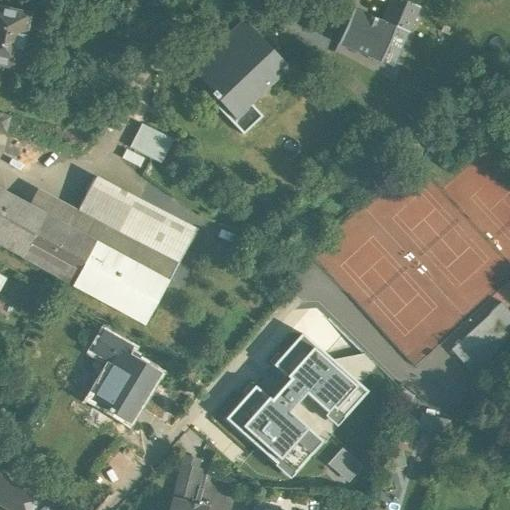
[(390,0),(383,20),(399,26),(412,31),(422,6),(406,0),(390,0)]
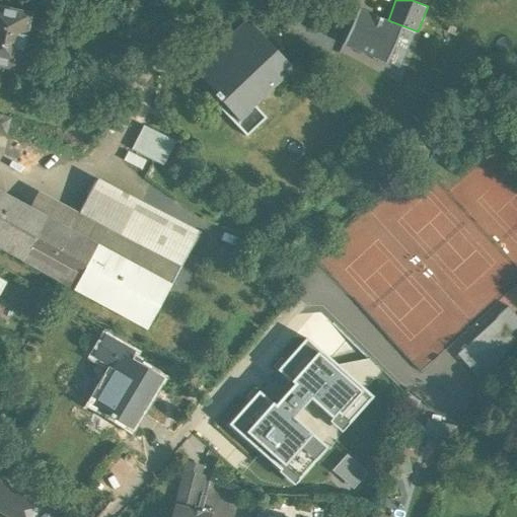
[(25,8),(3,4),(2,10),(0,10),(0,65),(6,67),(20,69),(25,45),(35,47),(38,37),(26,34),(30,16),(23,14),(25,8)]
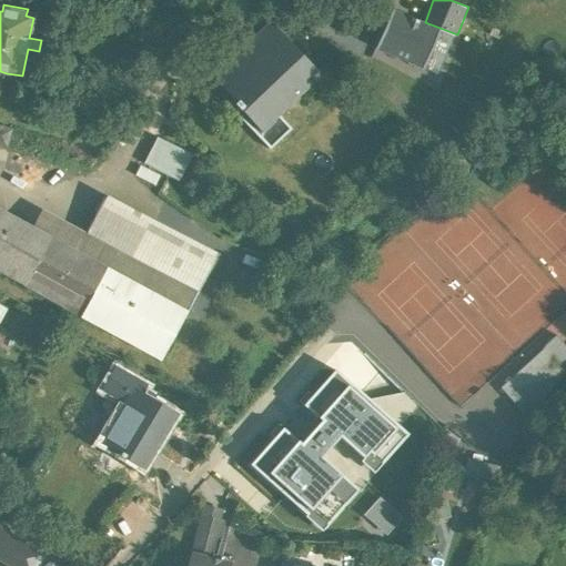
[(425,22),(393,9),(377,48),(427,68),(443,29),(425,22)]
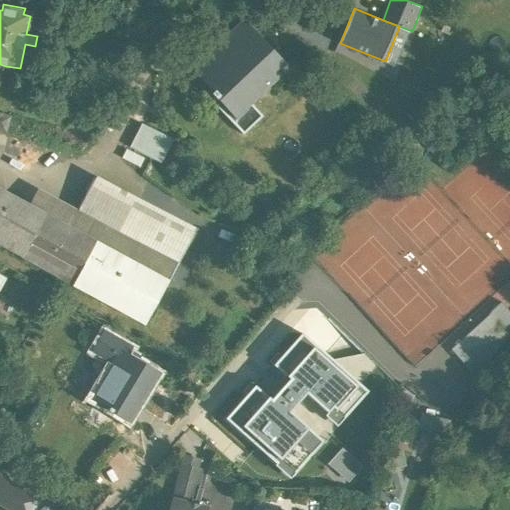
[(245,21),(211,52),(207,47),(189,64),(215,91),(212,93),(217,98),(219,96),(238,116),(247,107),(243,103),(281,67),(269,55),(273,51),(245,21)]
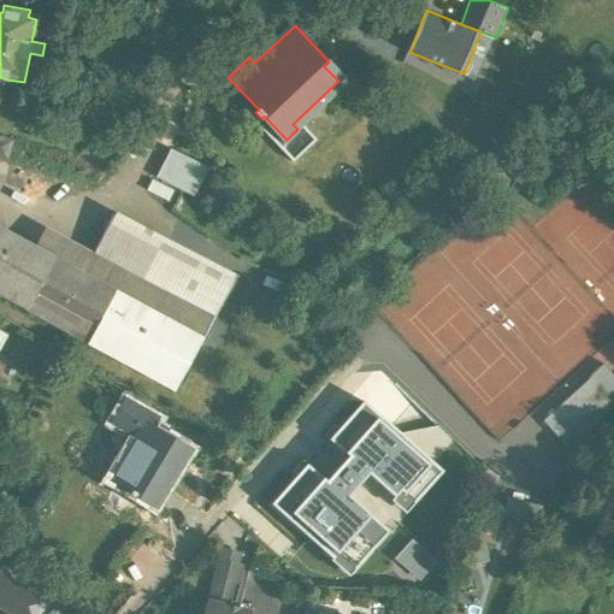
[(24,82),(7,80),(3,102),(19,106),(24,82)]
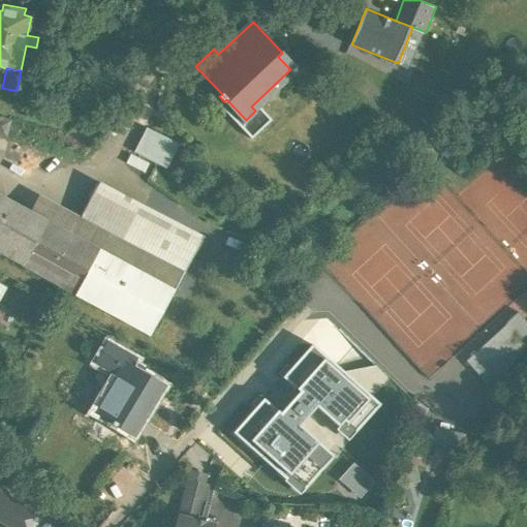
[(11,121),(0,117),(0,132),(7,134),(11,121)]
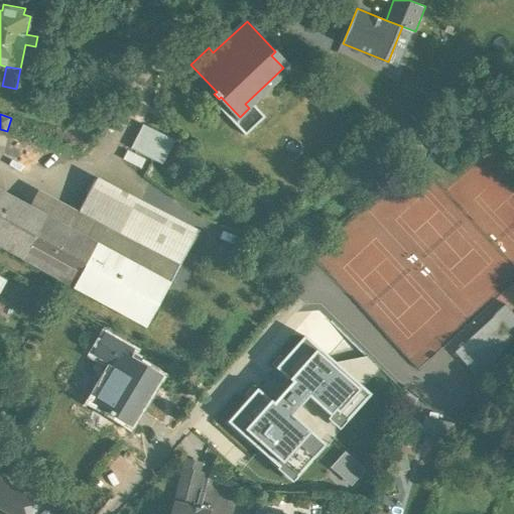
[(175,140),(144,123),(132,147),(163,164),(175,140)]
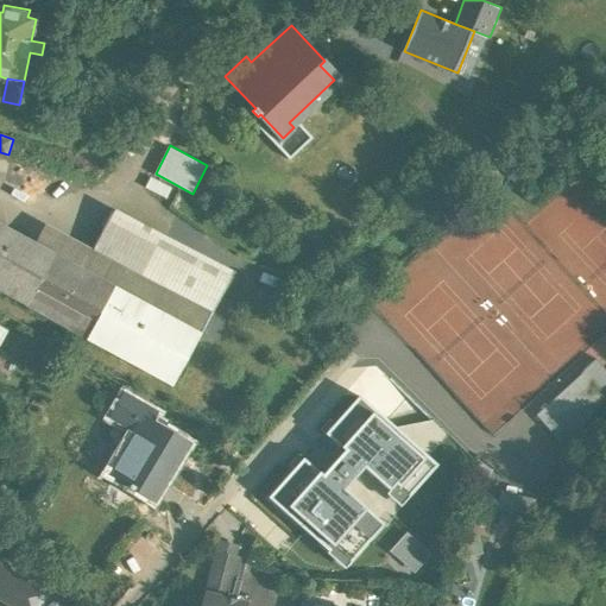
[(234,275),(115,210),(96,246),(214,310),(234,275)]
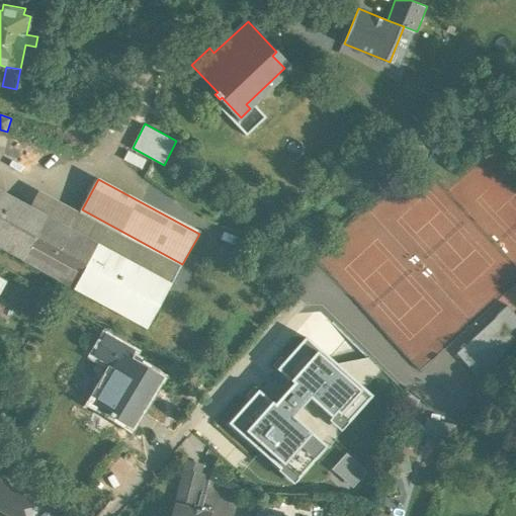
[(37,209),(0,188),(0,244),(78,286),(100,244),(49,216),(37,209)]
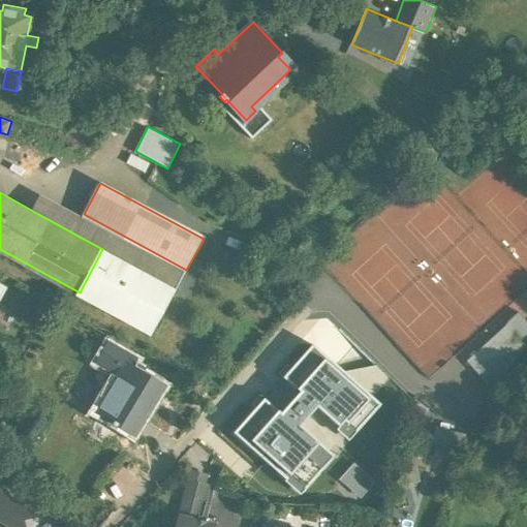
[(84,214),(49,194),(41,209),(53,215),(50,220),(102,249),(176,289),(186,270),(84,214)]
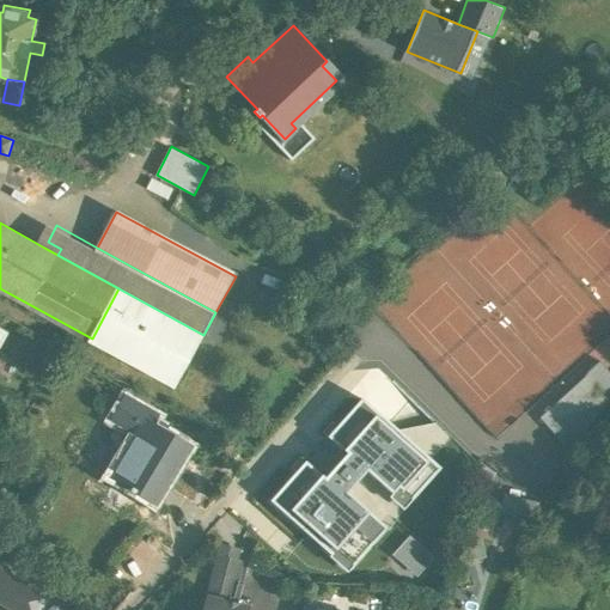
[(61,249),(48,242),(44,248),(58,255),(61,249)]
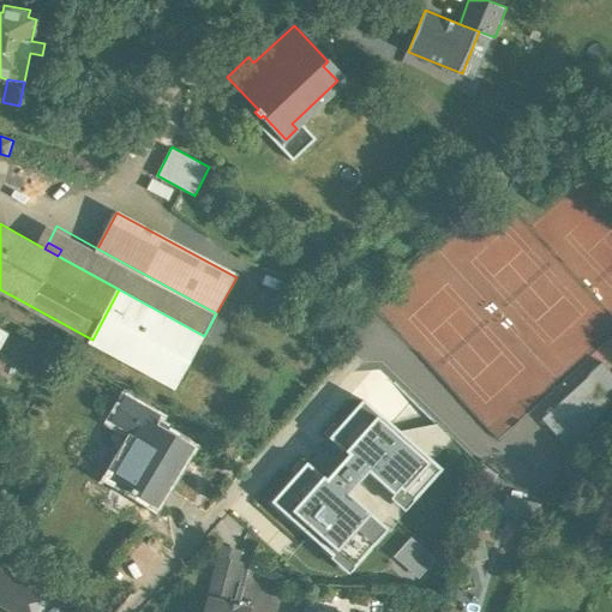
[(204,336),(119,289),(93,340),(177,387),(204,336)]
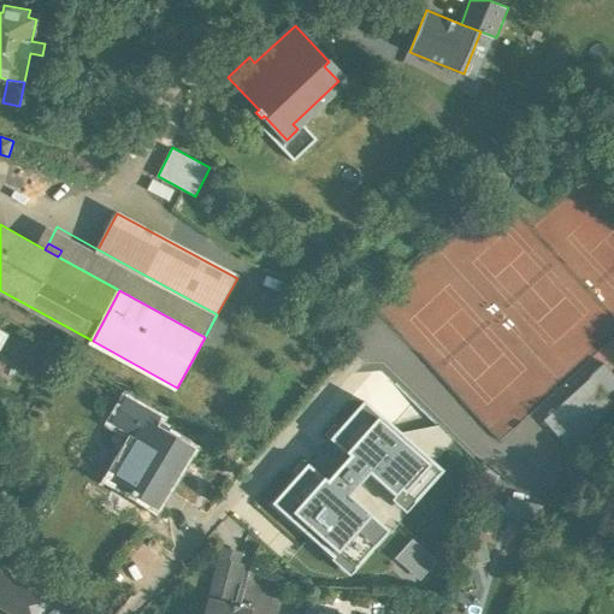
[(588,396),(565,418),(558,408),(544,420),(570,448),(613,408),(613,370),(607,362),(580,388),(588,396)]
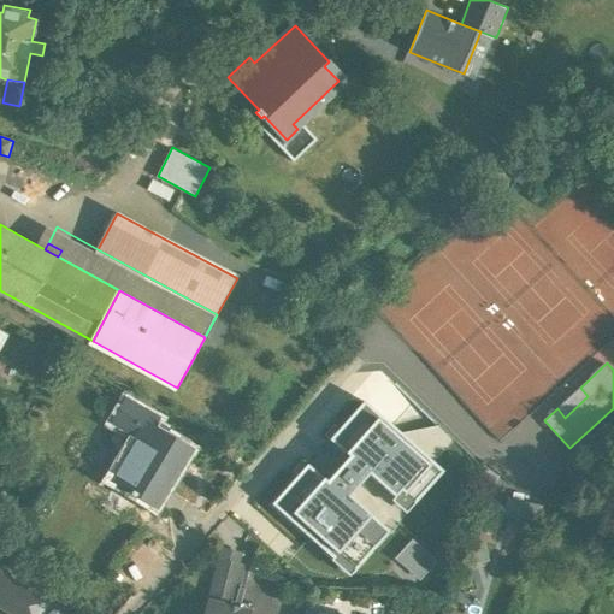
[(297,473),(271,502),(334,558),(342,548),(360,564),(391,530),(352,495),(370,474),(396,497),(402,491),(415,503),(444,471),(365,399),(338,427),(343,431),(335,442),(349,455),(328,479),(312,466),(302,478),(297,473)]
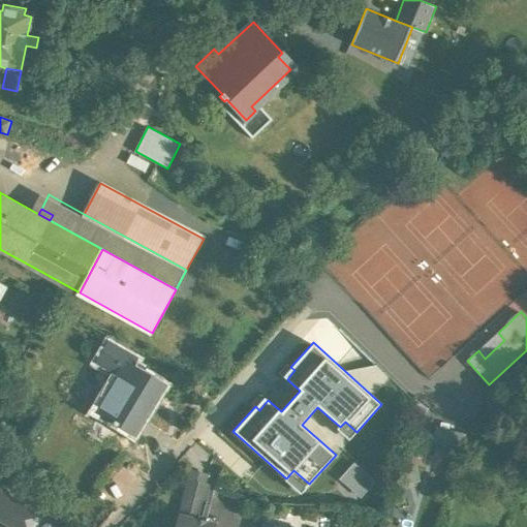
[(122,375),(97,412),(111,422),(109,424),(115,427),(116,425),(133,436),(167,385),(134,364),(135,361),(112,344),(101,361),(122,375)]
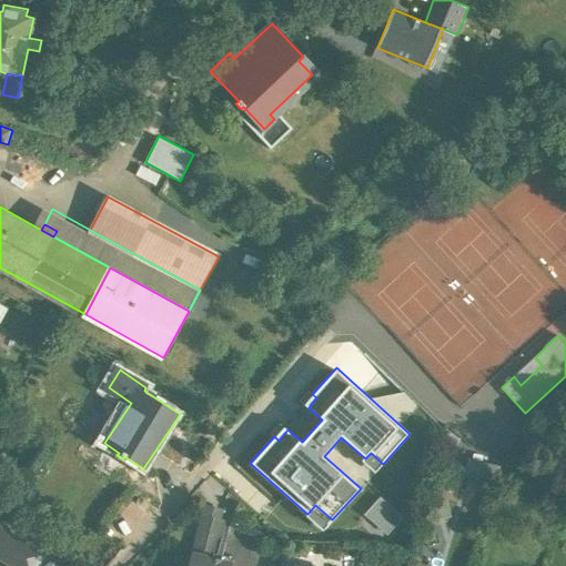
[(474,456),(470,471),(489,476),(494,462),(474,456)]
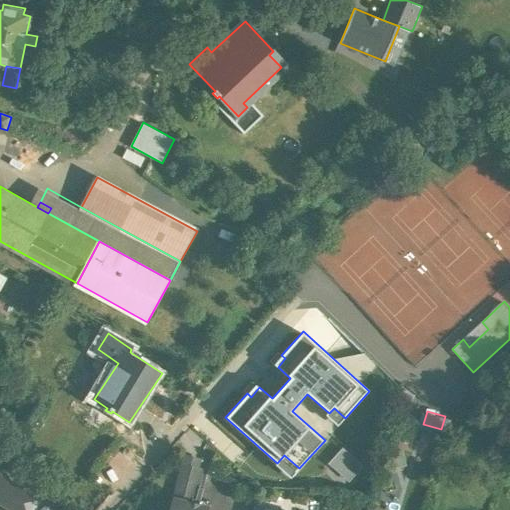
[(201,459),(187,455),(185,463),(199,467),(201,459)]
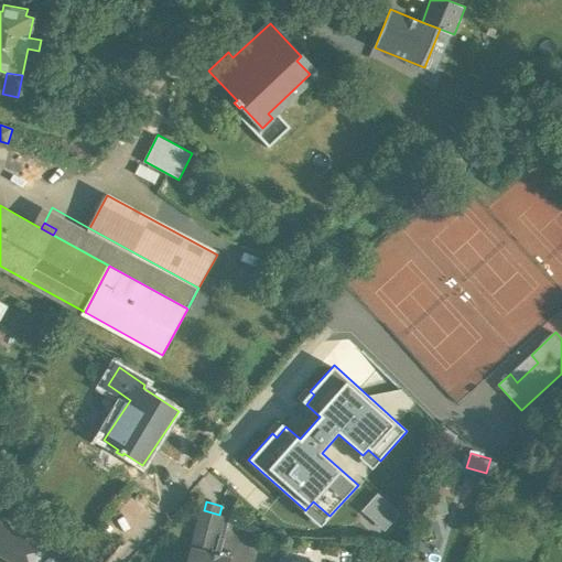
[(219,515),(204,510),(197,532),(214,536),(219,515)]
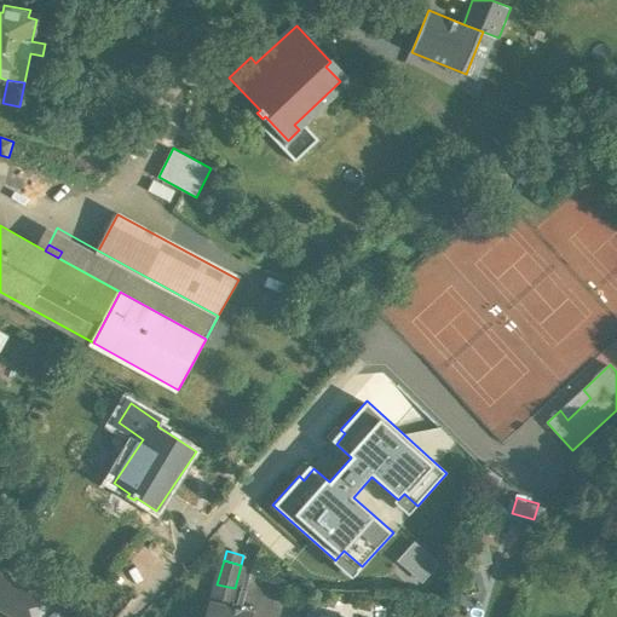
[(40,616),(50,603),(0,574),(0,607),(16,616),(40,616)]
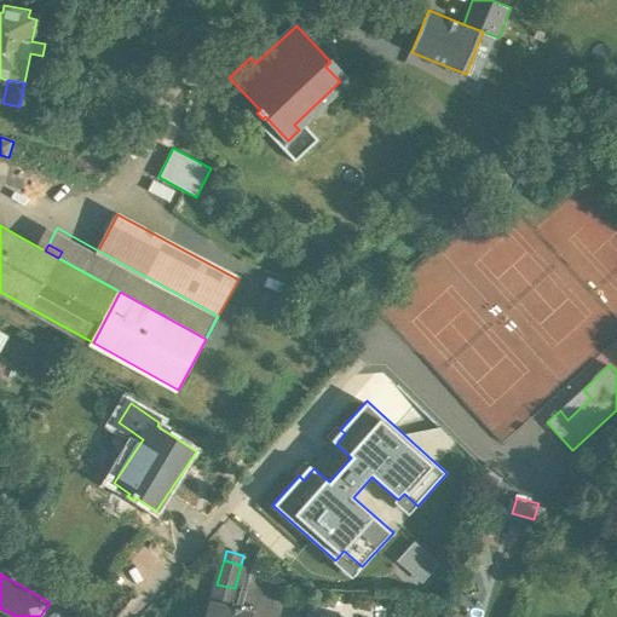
[(443,581),(433,578),(430,594),(439,597),(443,581)]
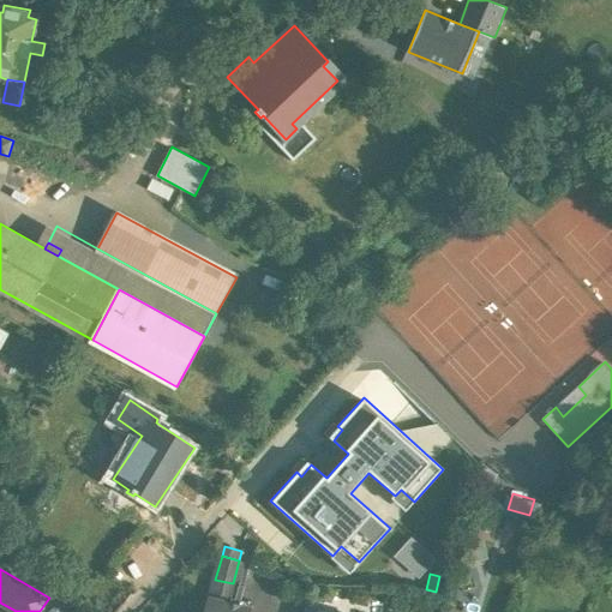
[(225,588),(214,586),(210,598),(220,600),(225,588)]
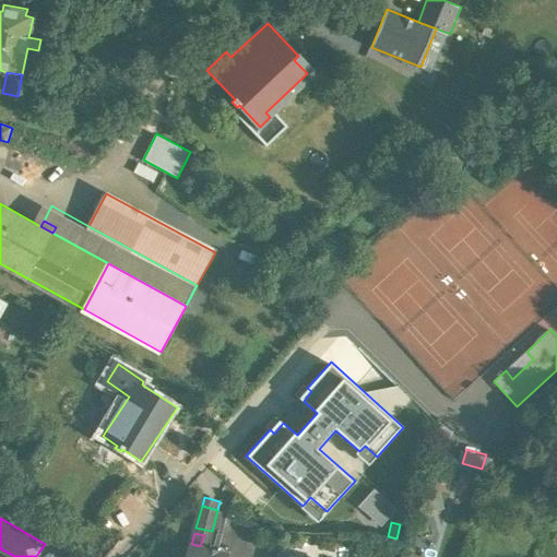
[(200,546),(191,544),(188,556),(210,556),(212,550),(200,546)]
